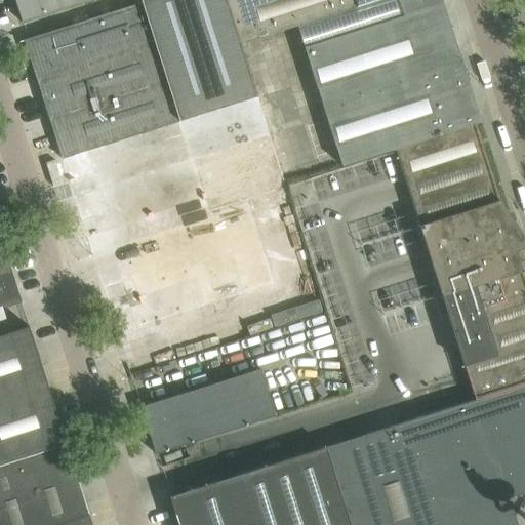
[(14,0),(22,24),(94,0),(14,0)]
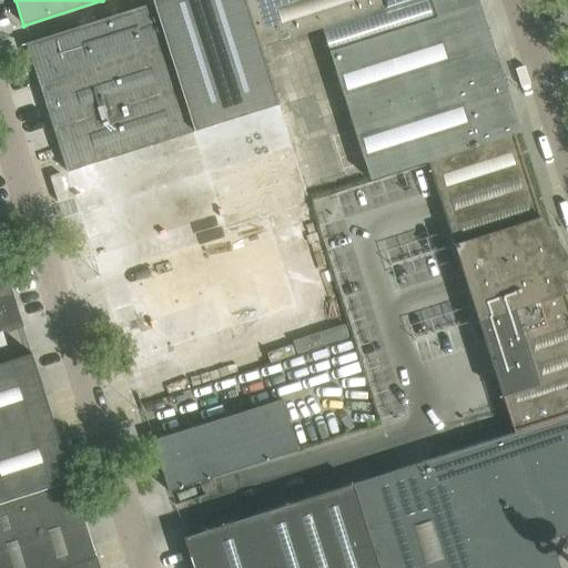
[(68,173),(194,133),(279,107),(244,0),(151,0),(153,3),(26,44),(68,173)]
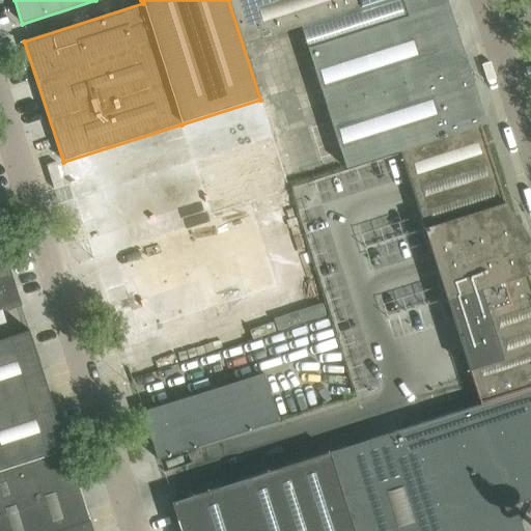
[(383,0),(228,0),(243,45),(383,0)]
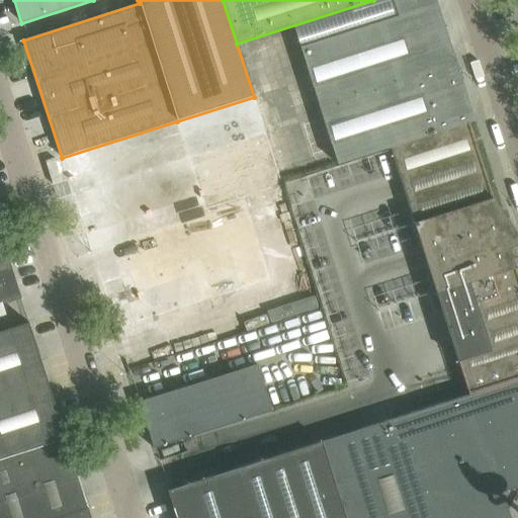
[(434,0),(391,0),(396,17),(299,47),(337,165),(390,148),(467,123),(473,121),(434,0)]
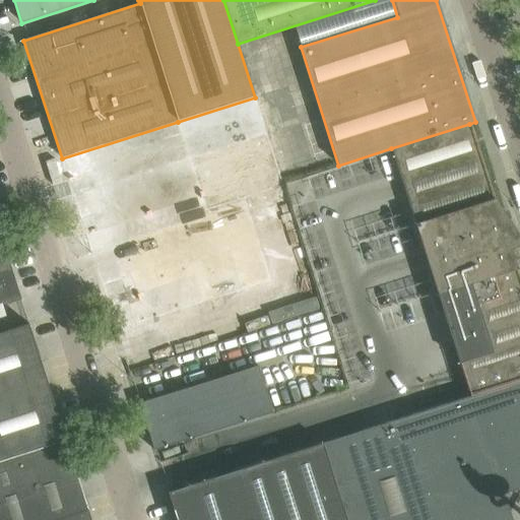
[(62,158),(74,198),(189,160),(189,158),(178,122),(62,158)]
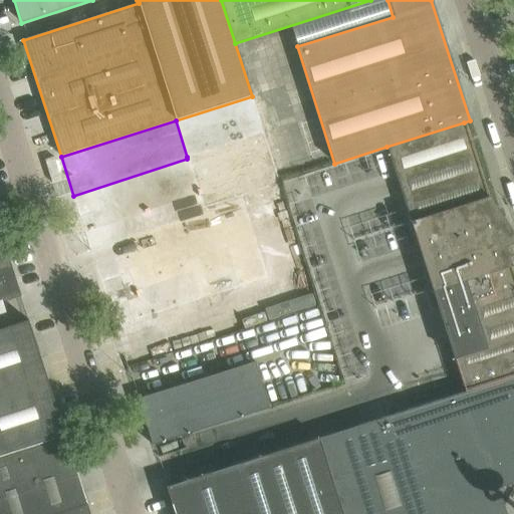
[(502,209),(496,210),(488,197),(464,122),(387,147),(465,392),(513,375),(513,278),(503,246),(513,242),(513,235),(505,217),(502,209)]
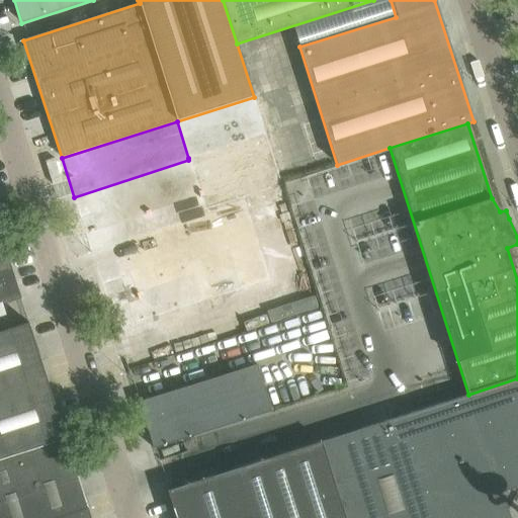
[(188,160),(74,197),(86,235),(201,198),(205,210),(282,186),(266,134),(188,158),(188,160)]
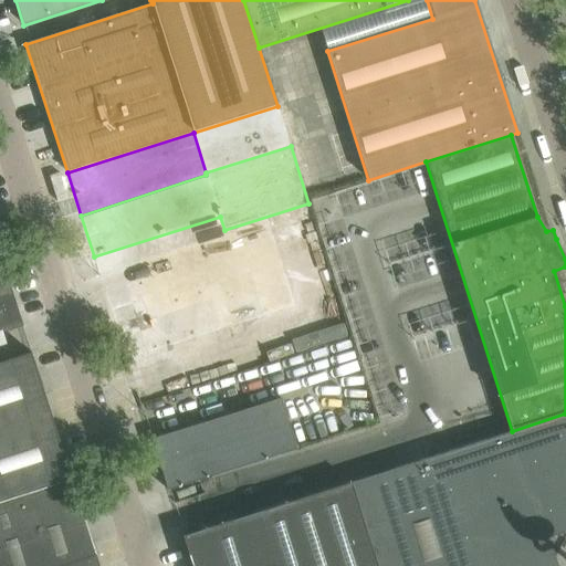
[(100,274),(127,360),(295,307),(268,221),(100,274)]
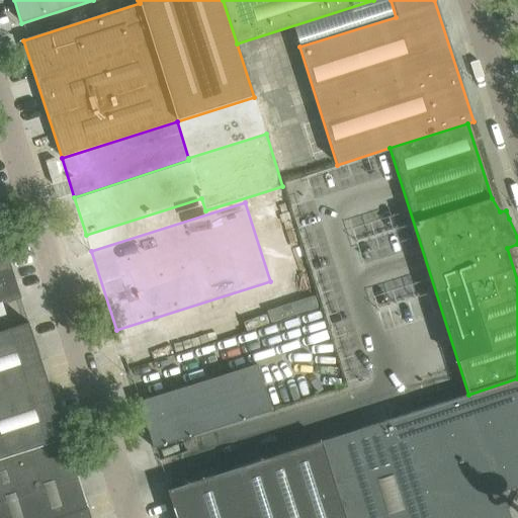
[(0,305),(20,298),(19,293),(0,233),(0,305)]
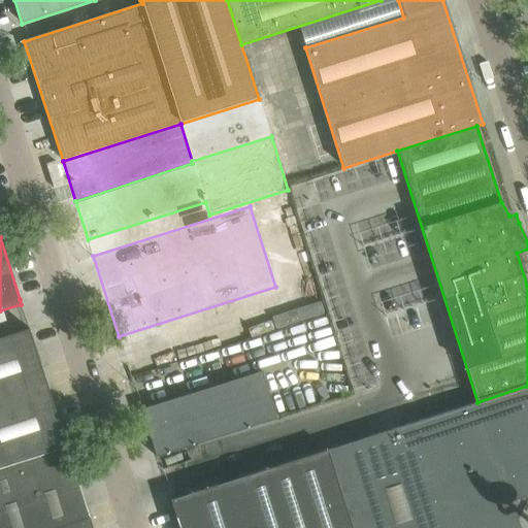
[(0,467),(67,447),(66,444),(29,329),(0,338),(0,467)]
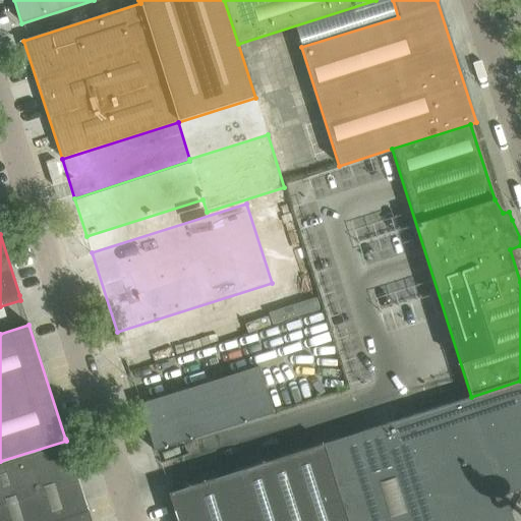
[(139,404),(155,451),(273,413),(258,366),(139,404)]
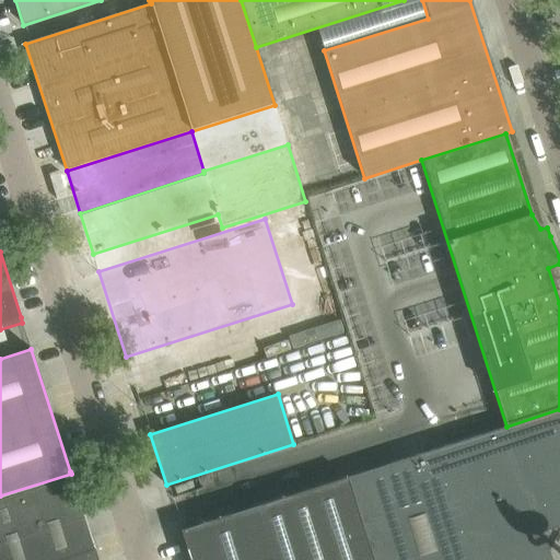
[(559,409),(506,427),(181,531),(189,559),(551,559),(543,532),(559,525),(559,409)]
